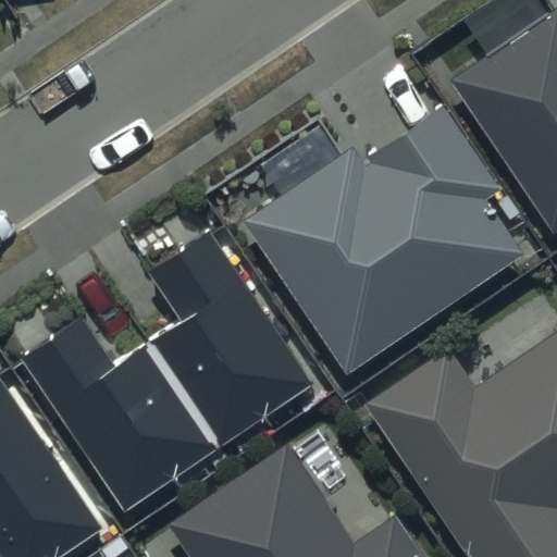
[(556,9),(450,81),(555,233),(556,231),(556,9)]
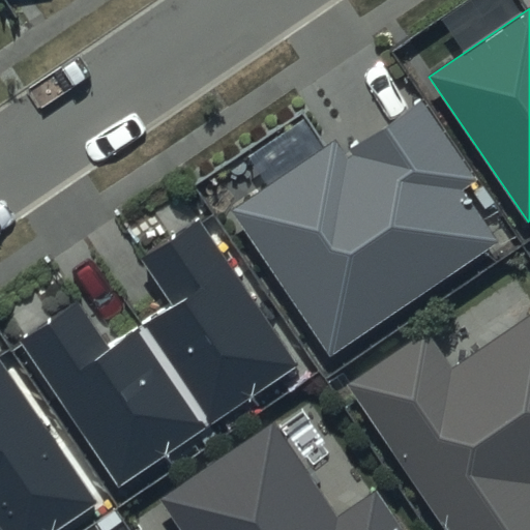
[(333,142),(232,210),(331,355),(498,243),(462,190),(476,180),(423,102),(344,156),(333,142)]
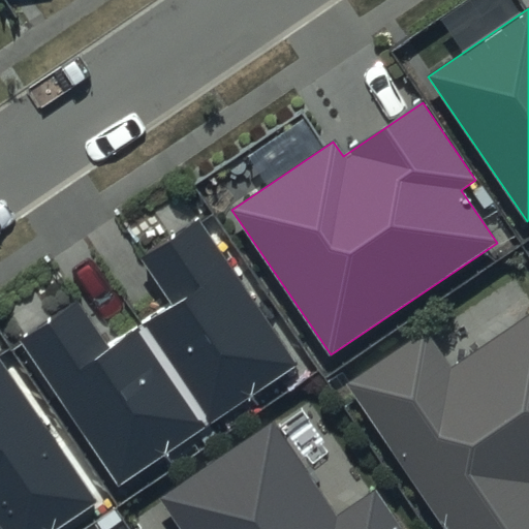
[(76,302),(20,341),(119,486),(296,366),(197,222),(141,260),(170,304),(107,346),(76,302)]
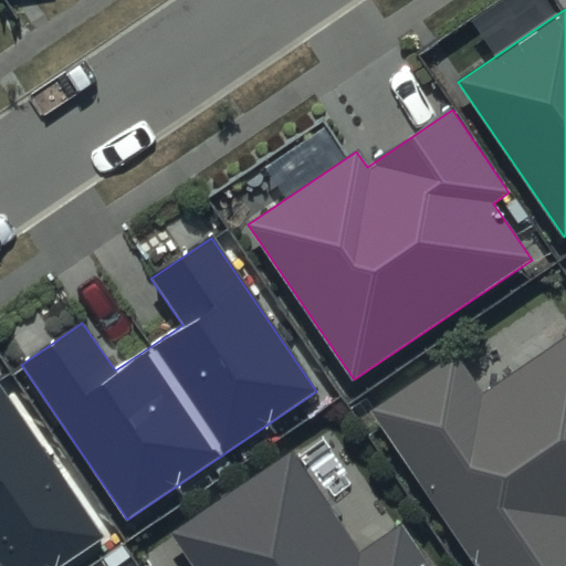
[(565,565),(565,334),(484,392),(456,352),(368,412),(475,565),(565,565)]
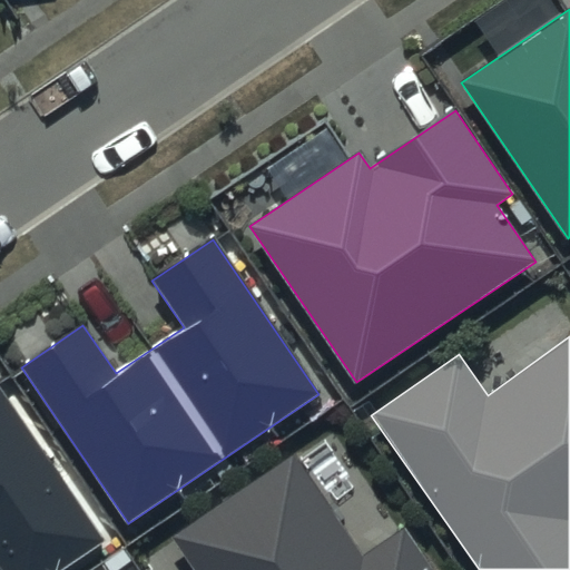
[(0,569),(66,569),(106,542),(0,389),(0,569)]
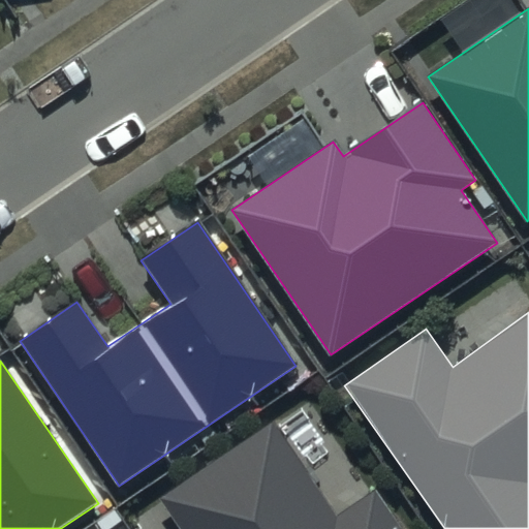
[(275,418),(159,497),(181,528),(406,528),(376,484),(337,510),(275,418)]
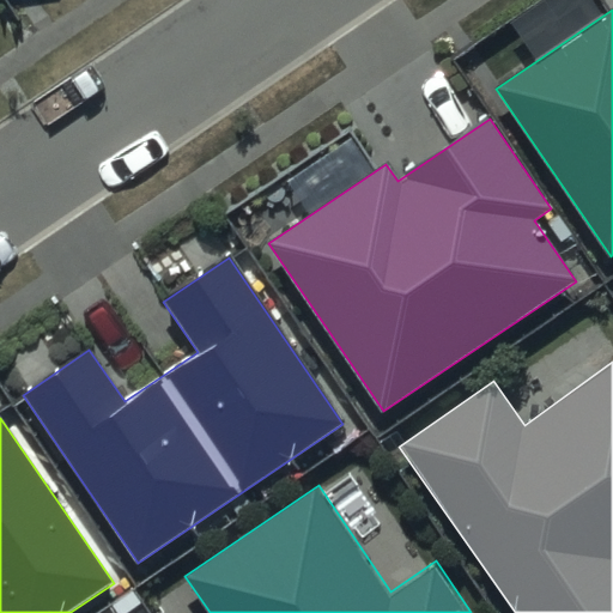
All buildings are outlined.
